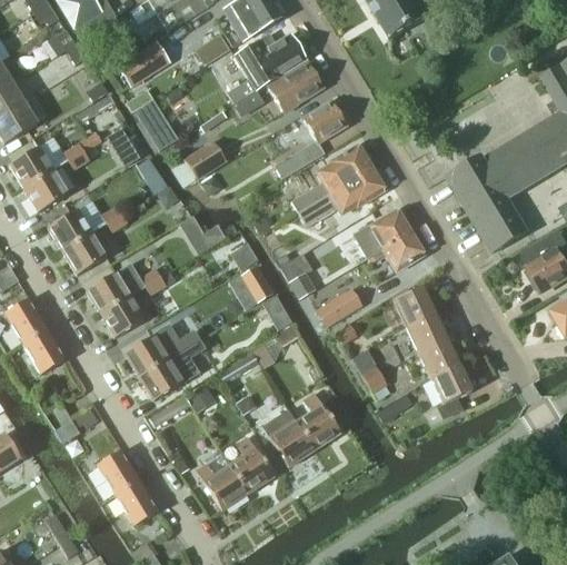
[(29,0),(26,2),(32,13),(49,2),(48,0),(29,0)]
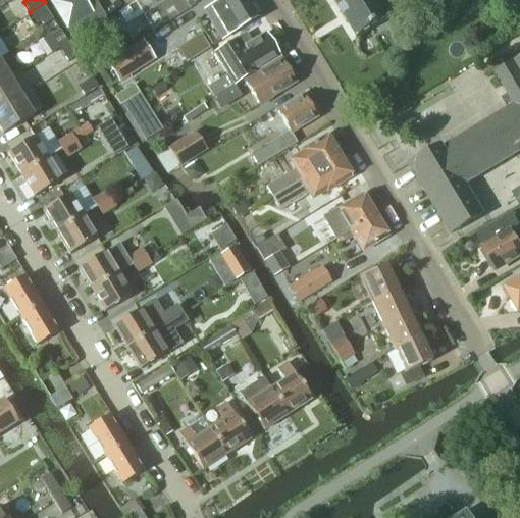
[(51,0),(68,28),(70,26),(78,37),(108,17),(98,0),(95,0),(90,3),(88,0),(51,0)]
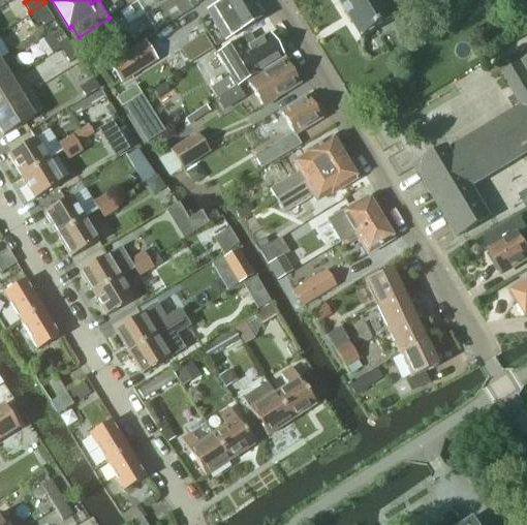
[(138,0),(133,3),(137,9),(144,5),(148,11),(157,27),(193,4),(190,0),(138,0)]
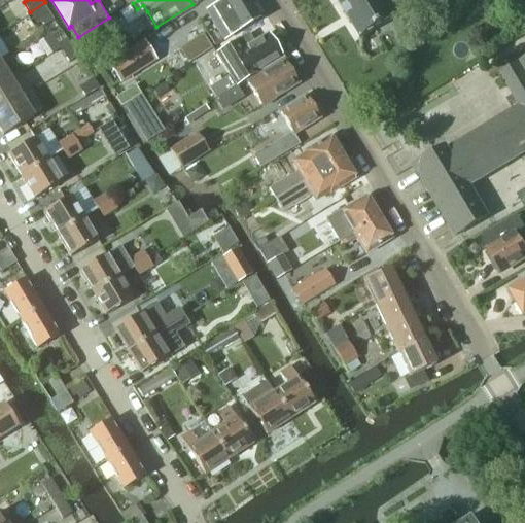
[(225,0),(210,10),(226,37),(245,26),(260,15),(251,0),(225,0)]
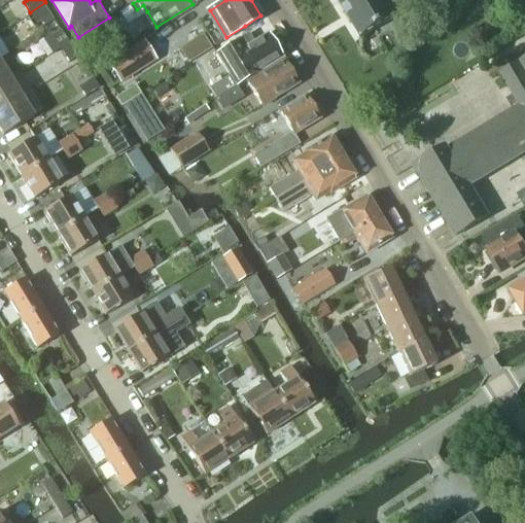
[(341,0),(362,35),(399,12),(391,0),(341,0)]
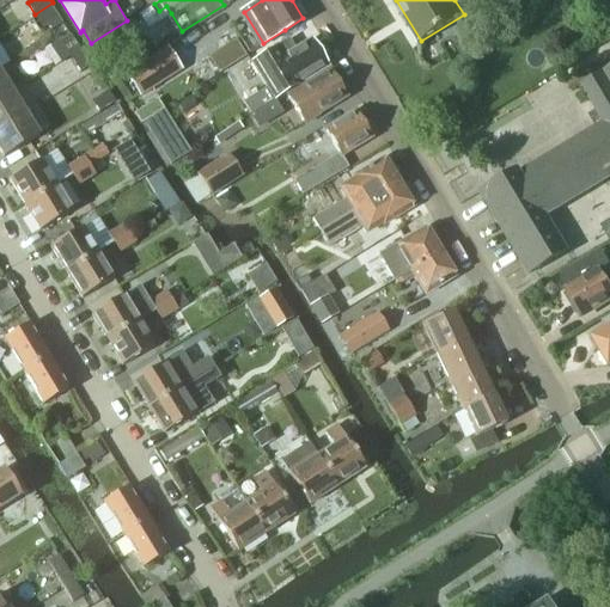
[(53,2),(35,14),(43,26),(52,22),(61,14),(53,2)]
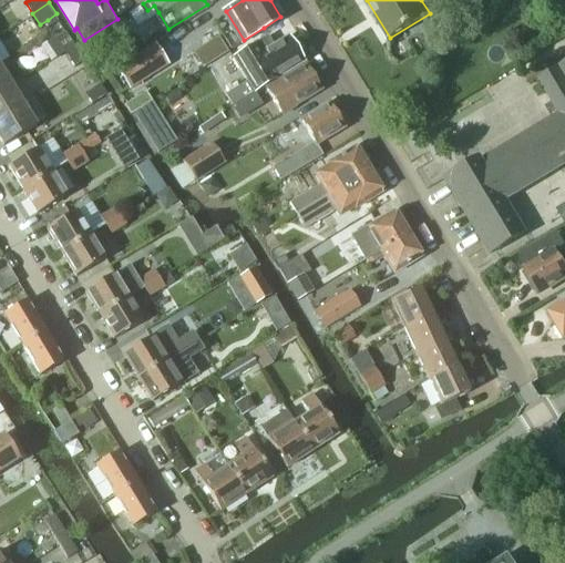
[(234,88),(227,92),(233,102),(255,88),(259,85),(304,60),(290,36),(270,47),(265,37),(234,55),(247,77),(248,80),(234,88)]
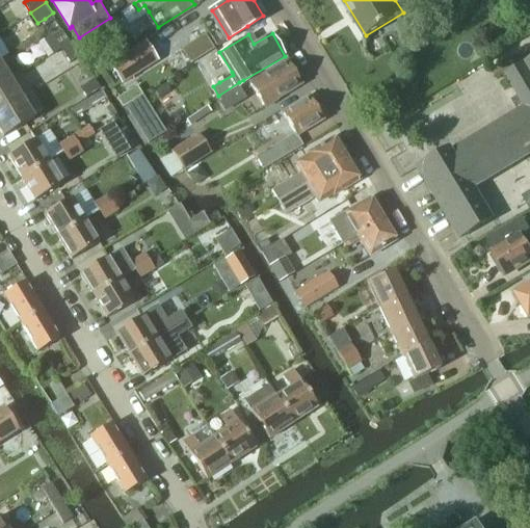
[(62,43),(60,44),(61,46),(72,60),(81,54),(70,37),(62,43)]
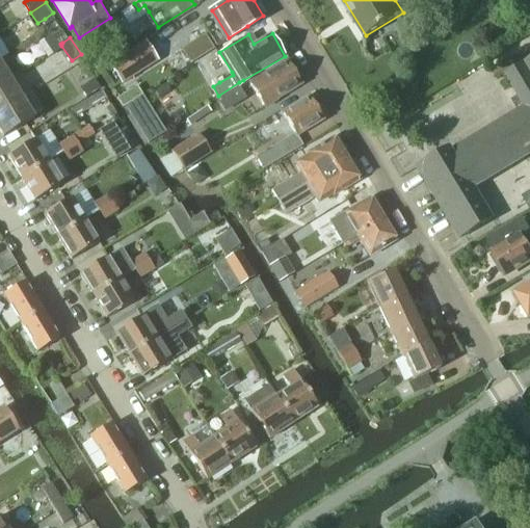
[(147,40),(111,61),(123,80),(158,57),(147,40)]
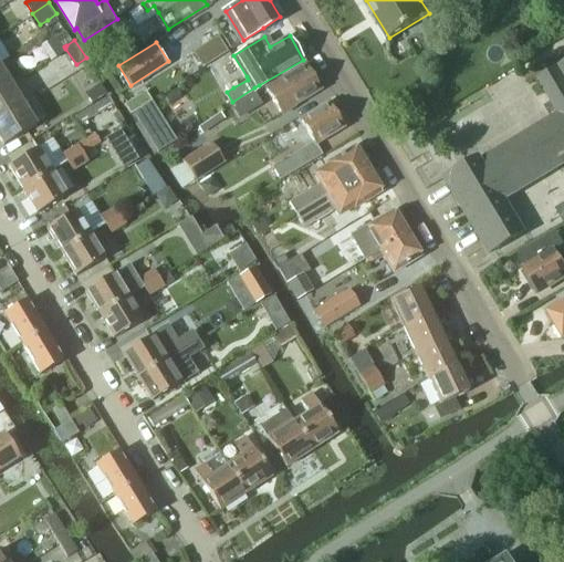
[(213,59),(204,43),(194,50),(204,65),(213,59)]
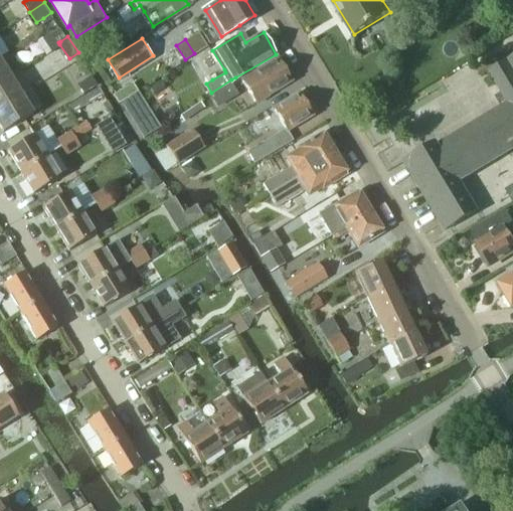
[(0,81),(11,75),(0,56),(0,81)]
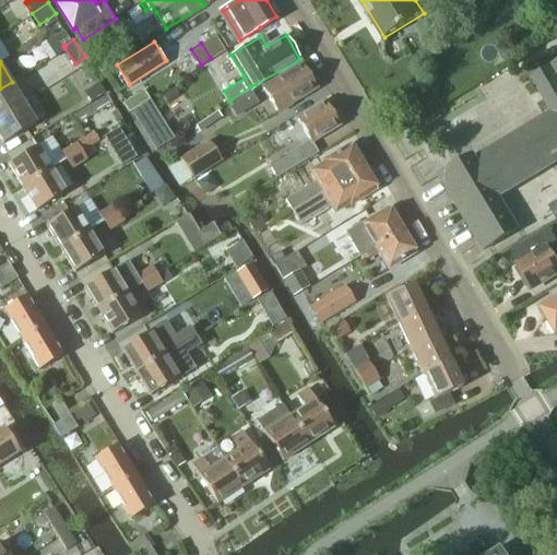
[(303,62),(276,79),(275,78),(263,85),(279,110),(291,103),(289,102),(317,85),(303,62)]
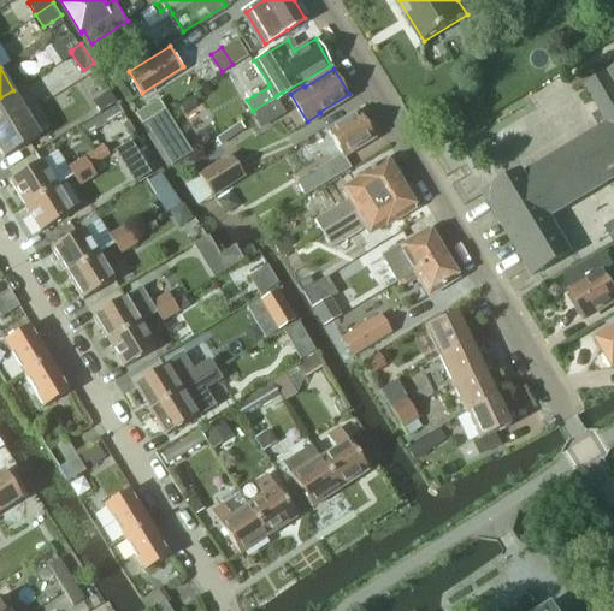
[(613,75),(609,69),(588,82),(607,114),(601,117),(604,123),(523,170),(521,167),(483,190),(532,273),(571,250),(549,213),(613,176),(613,75)]
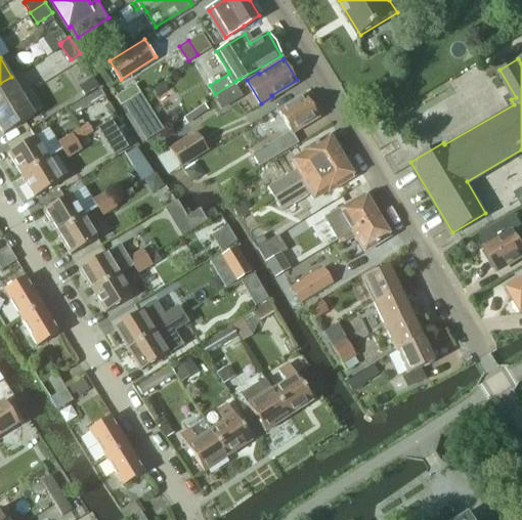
[(93,75),(80,84),(86,92),(99,83),(93,75)]
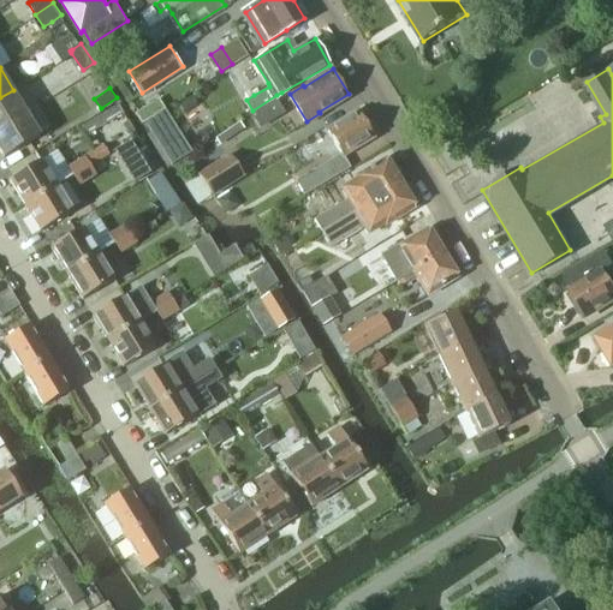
[(0,97),(0,127),(27,112),(13,90),(0,97)]
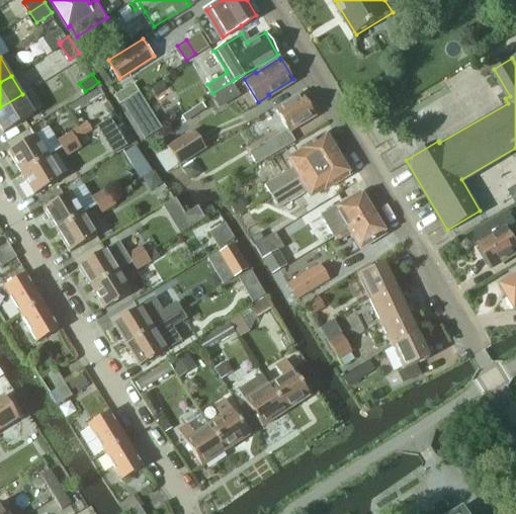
[(99,86),(70,104),(74,111),(104,94),(99,86)]
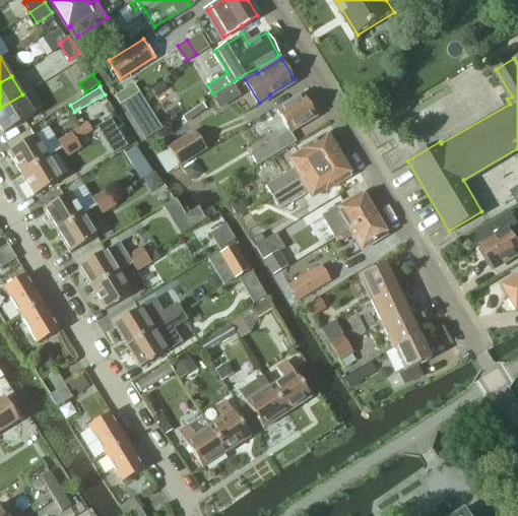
[(290,130),(315,115),(302,92),(277,108),(290,130)]
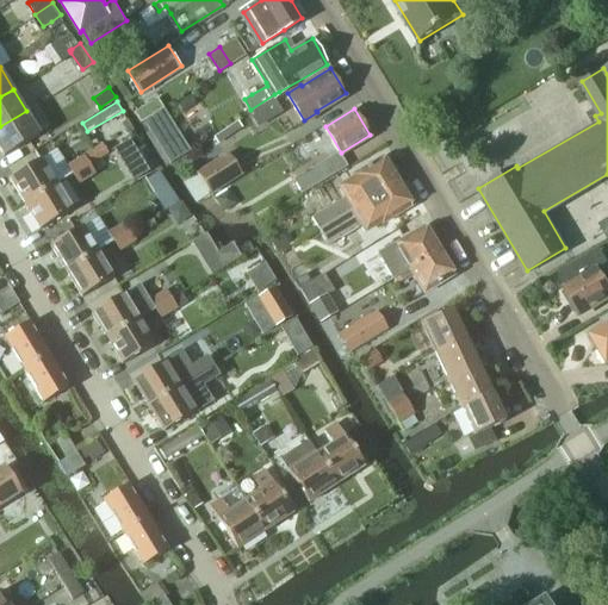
[(26,111),(0,126),(0,147),(5,155),(39,133),(26,111)]
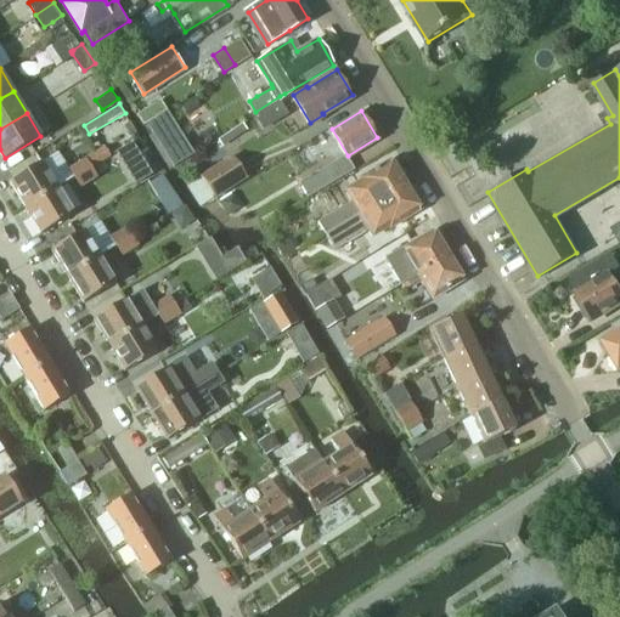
[(185,137),(167,148),(175,163),(195,152),(185,137)]
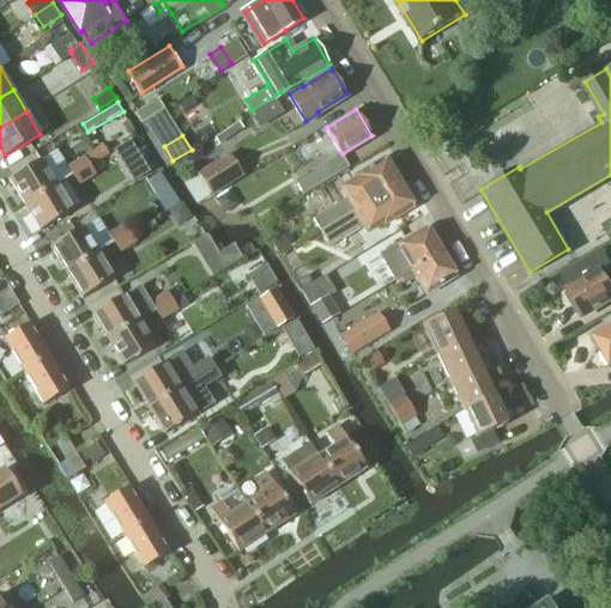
[(131,139),(114,149),(121,160),(138,151),(131,139)]
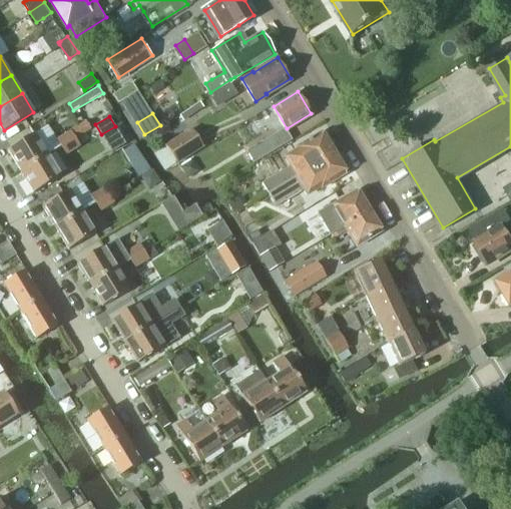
[(87,118),(79,123),(83,131),(91,126),(87,118)]
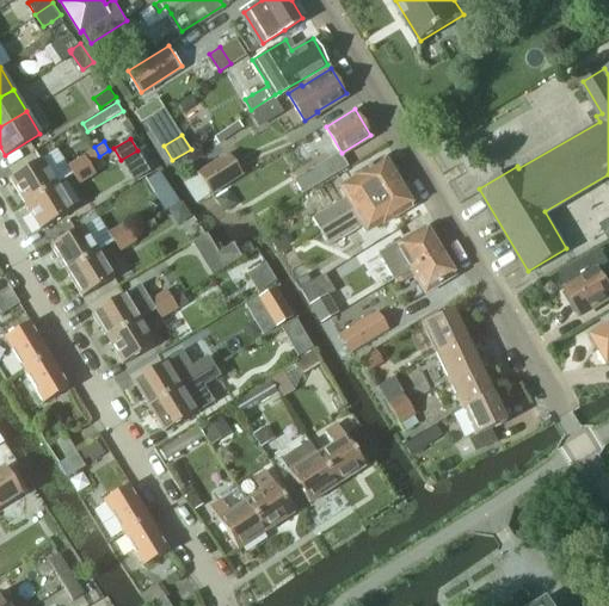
[(198,169),(211,191),(243,172),(229,150),(198,169)]
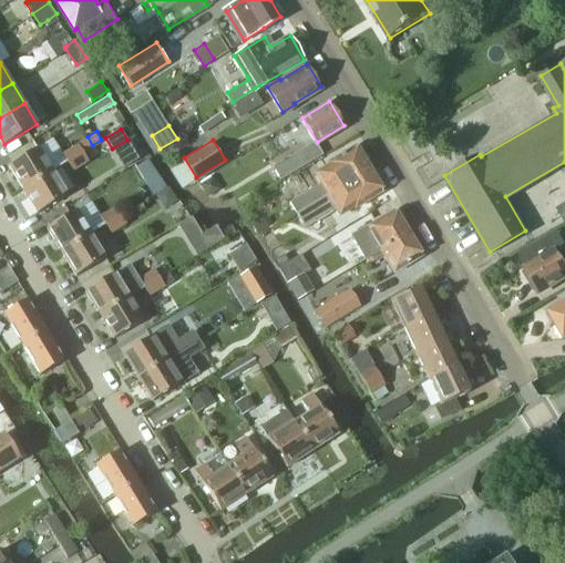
[(63,151),(68,160),(83,151),(79,142),(63,151)]
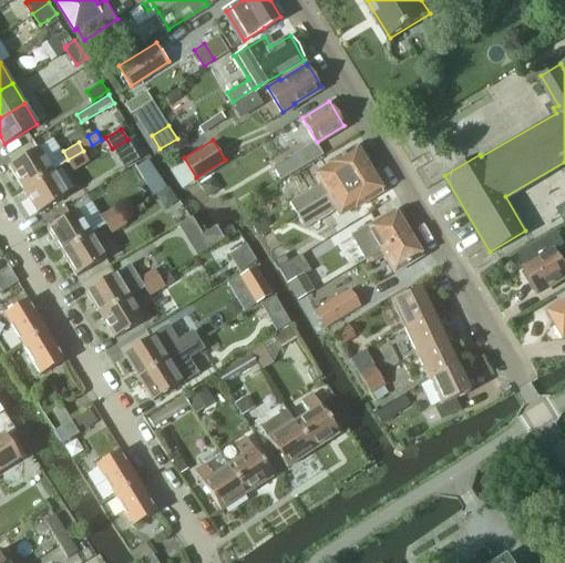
[(321,182),(290,200),(297,212),(370,167),(356,144),(328,161),(329,162),(315,171),(321,182)]
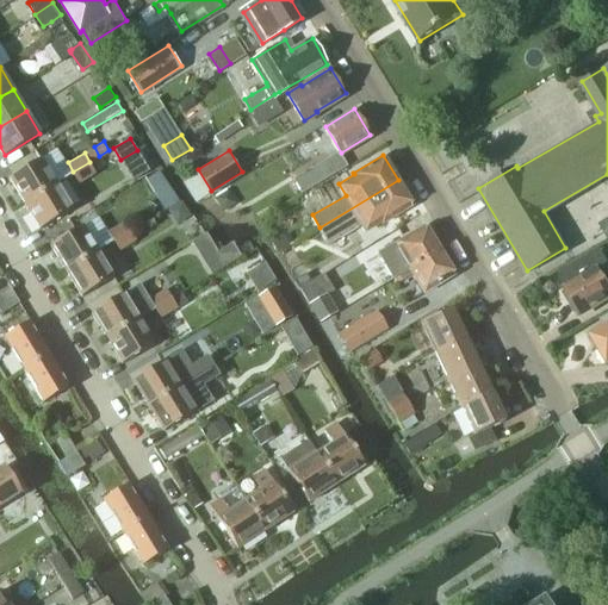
[(26,201),(57,182),(42,157),(11,176),(26,201)]
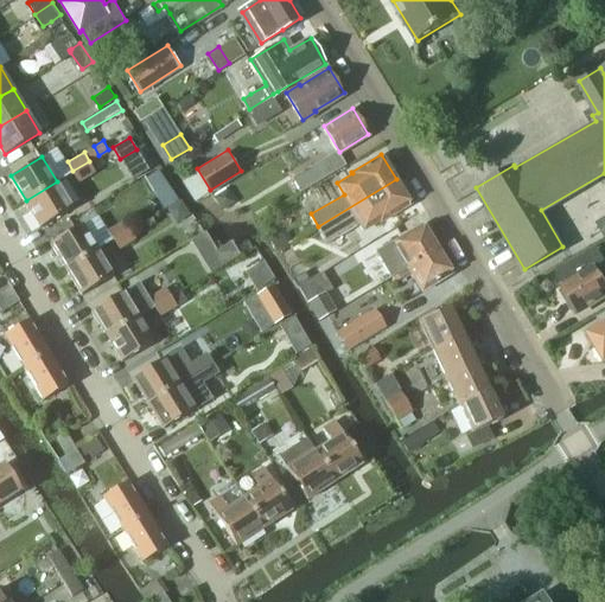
[(95,170),(89,161),(72,171),(78,180),(95,170)]
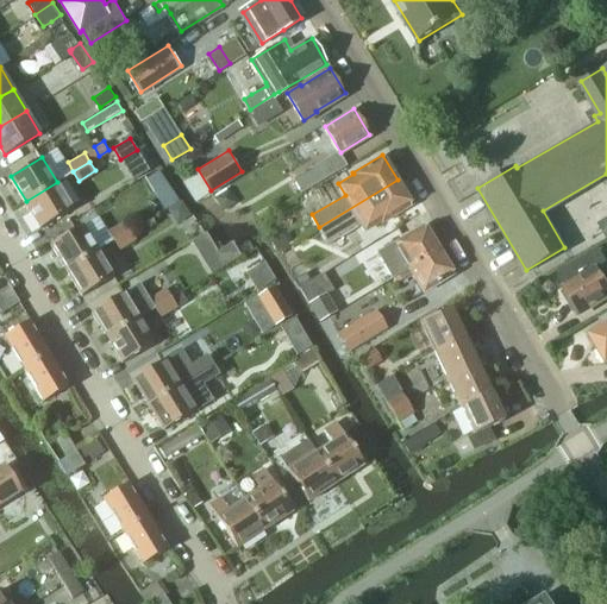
[(321,163),(295,178),(302,190),(329,175),(321,163)]
